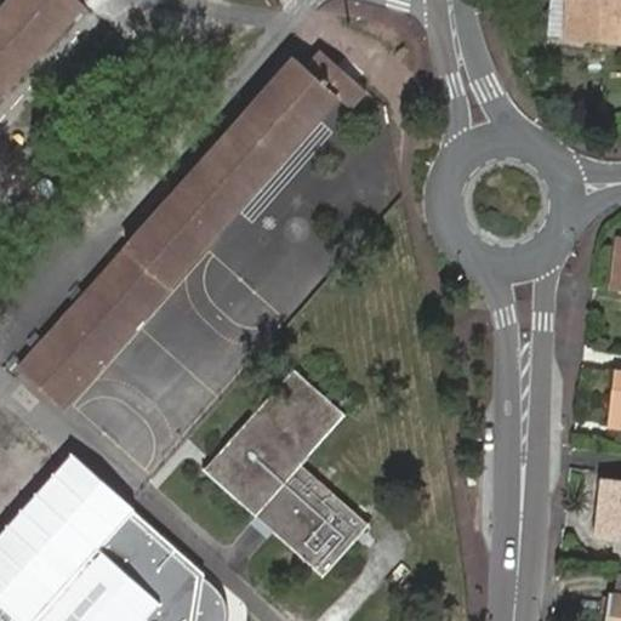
[(0,97),(86,5),(80,0),(16,0),(0,17),(0,97)]
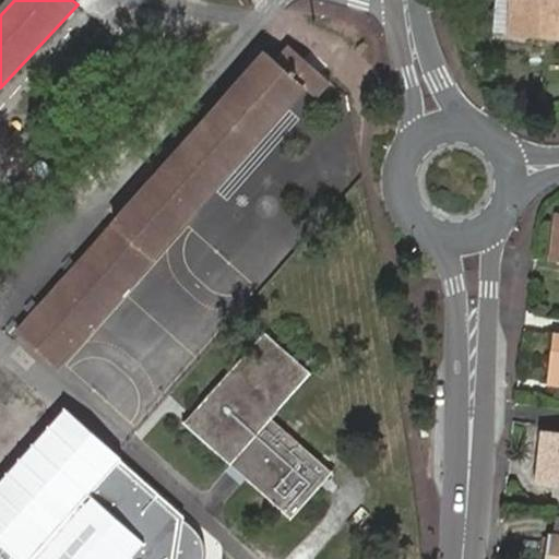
[(558,0),(516,0),(515,35),(542,38),(542,33),(547,33),(548,37),(558,37),(558,0)]
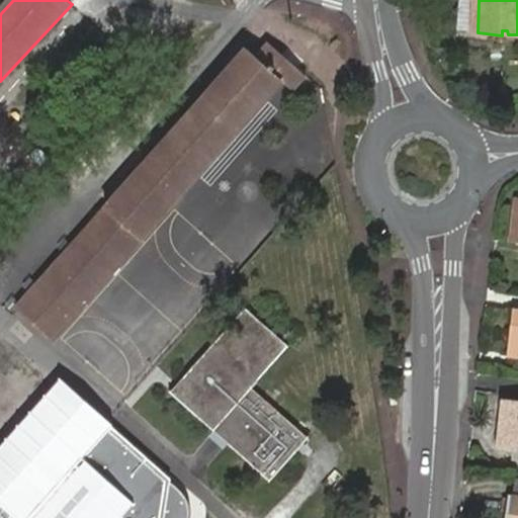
[(127,53),(147,28),(115,3),(96,26),(127,53)]
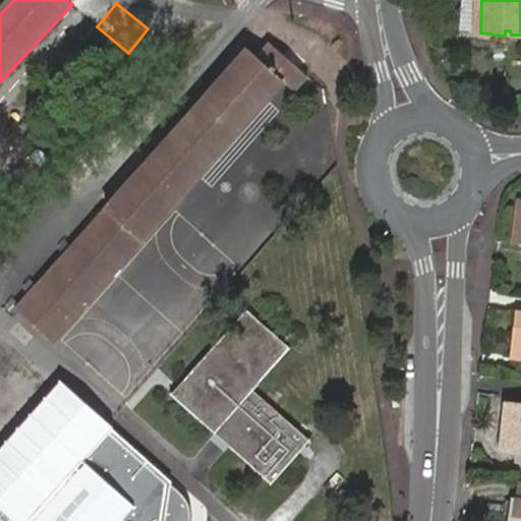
[(248,52),(88,232),(122,263),(283,82),(293,92),(305,77),(272,47),(258,60),(248,52)]
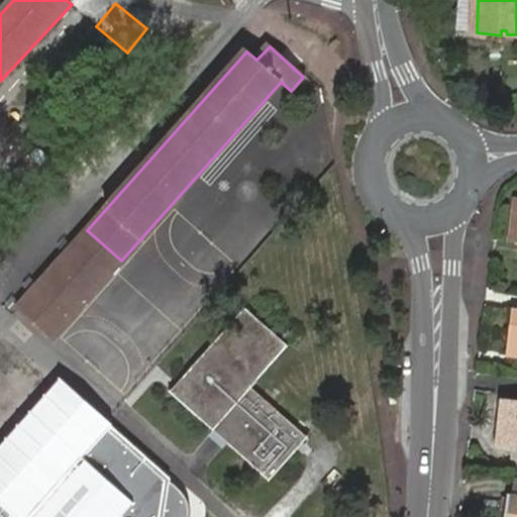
[(87,230),(48,274),(59,282),(49,292),(28,319),(52,339),(121,261),(87,230)]
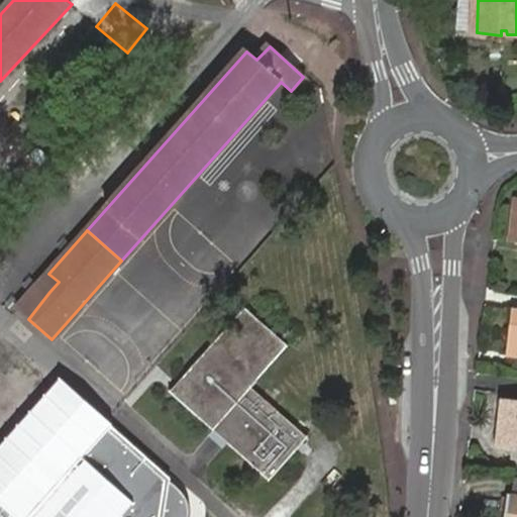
[(59,282),(48,274),(16,309),(28,319),(49,292),(59,282)]
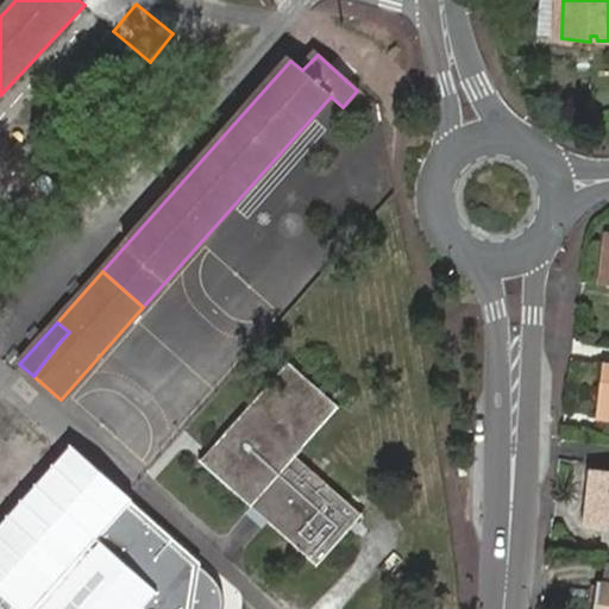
[(202,460),(255,508),(262,498),(278,514),(271,521),(321,566),(369,513),(303,454),(346,407),(292,358),(202,460)]
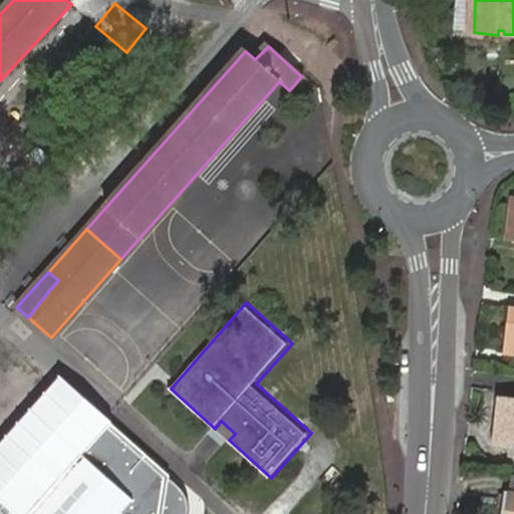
[(513,309),(509,308),(502,350),(513,351),(513,309)]
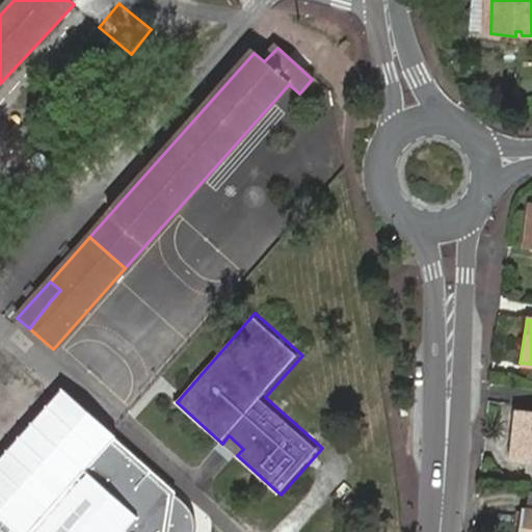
[(61,391),(0,458),(0,531),(193,531),(194,530),(193,513),(175,491),(61,391)]
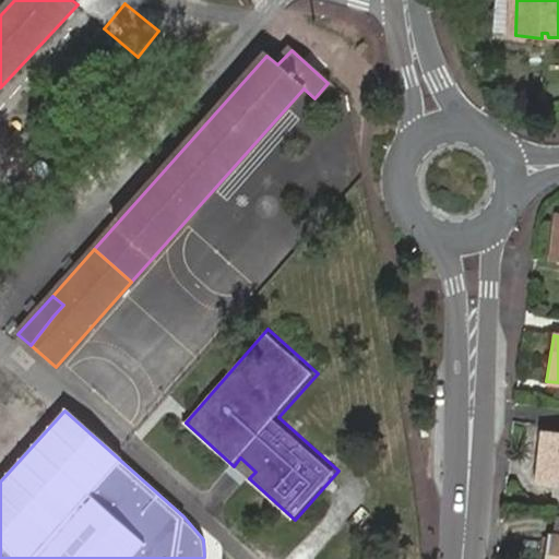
[(558,436),(543,432),(535,477),(558,480),(558,436)]
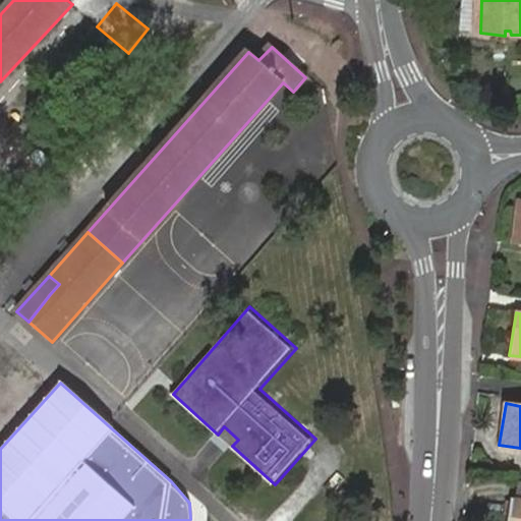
[(224,426),(218,435),(213,441),(226,452),(232,446),(238,440),(224,426)]
